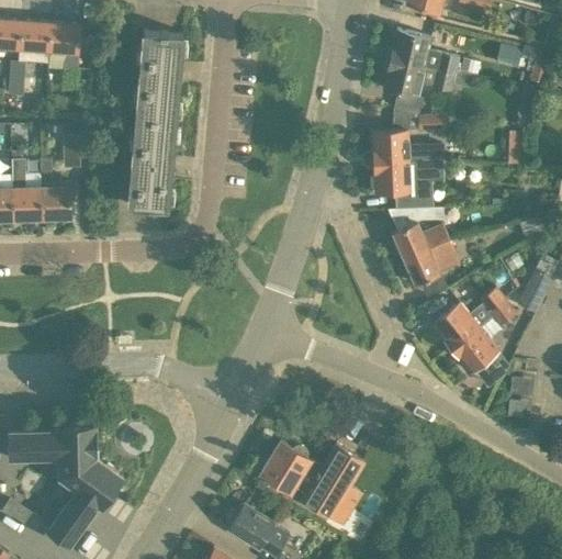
[(405,0),(405,4),(438,13),(441,0),(405,0)]
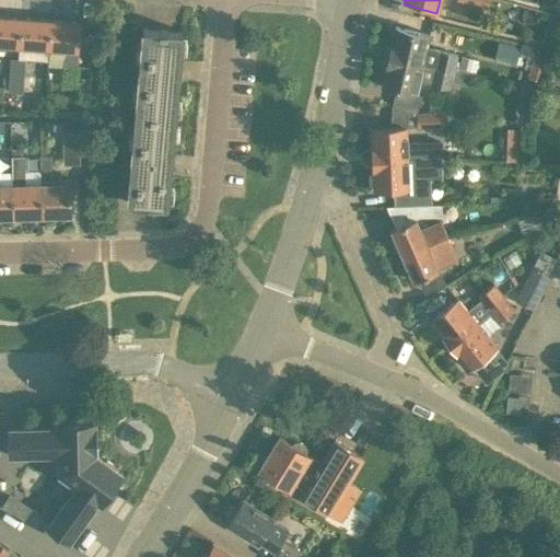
[(456,0),(456,2),(486,11),(488,0),(456,0)]
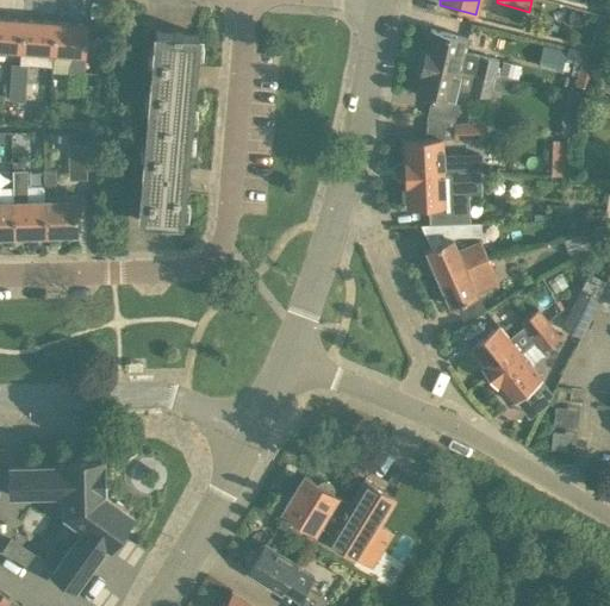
[(0,52),(22,55),(24,23),(0,20),(0,52)]
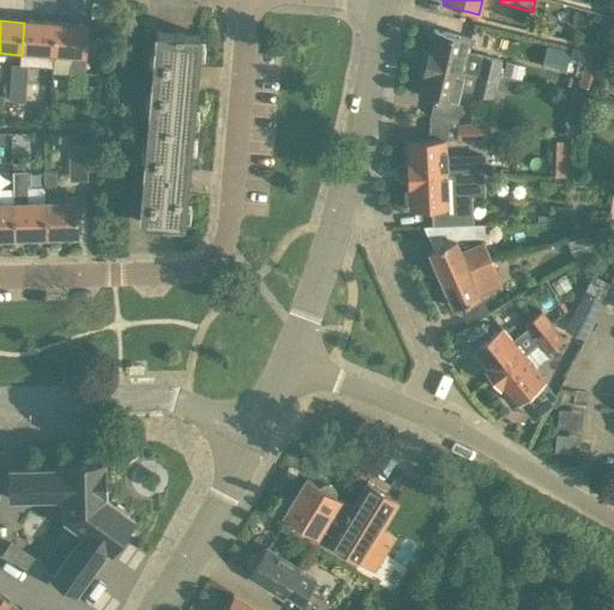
[(53,58),(55,25),(24,23),(22,55),(53,58)]
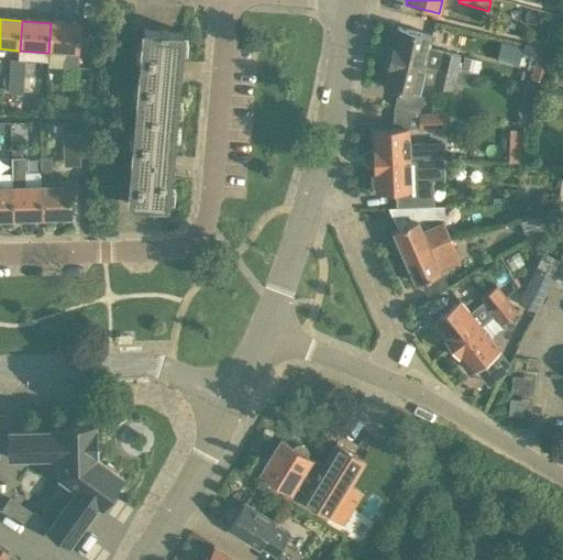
[(77,73),(80,25),(51,23),(48,53),(64,54),(63,72),(77,73)]
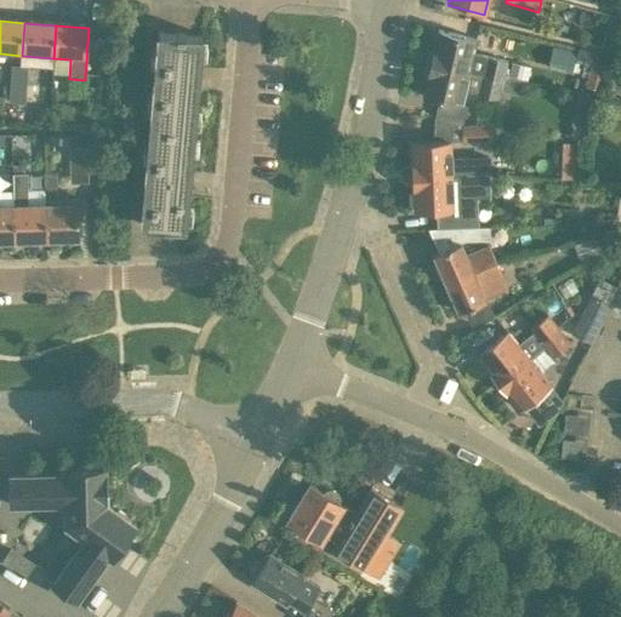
[(438,33),(429,67),(502,84),(507,64),(472,56),(476,41),(438,33)]
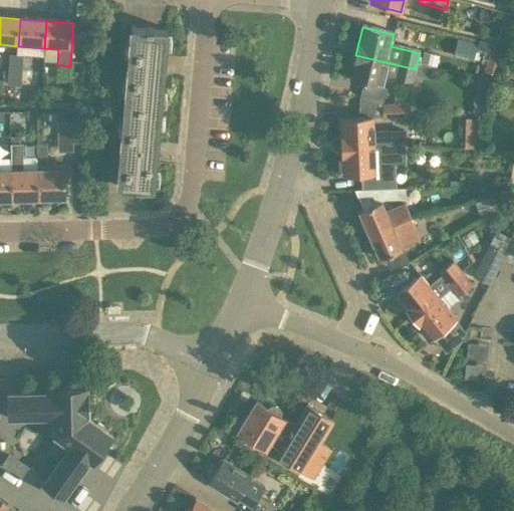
[(131,28),(116,189),(153,192),(155,167),(165,58),(167,31),(131,28)]
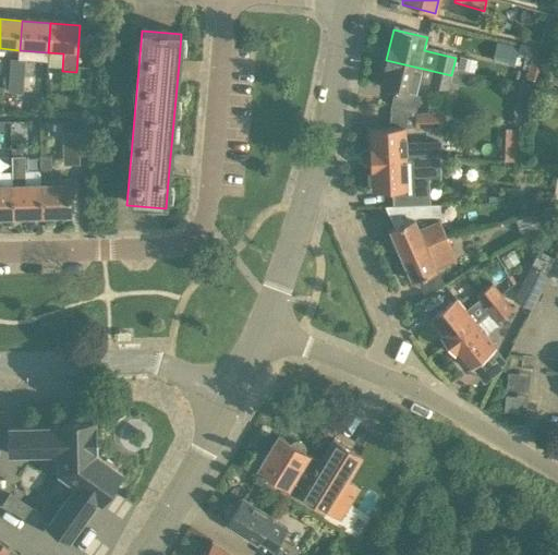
[(531,58),(532,51),(518,48),(517,55),(531,58)]
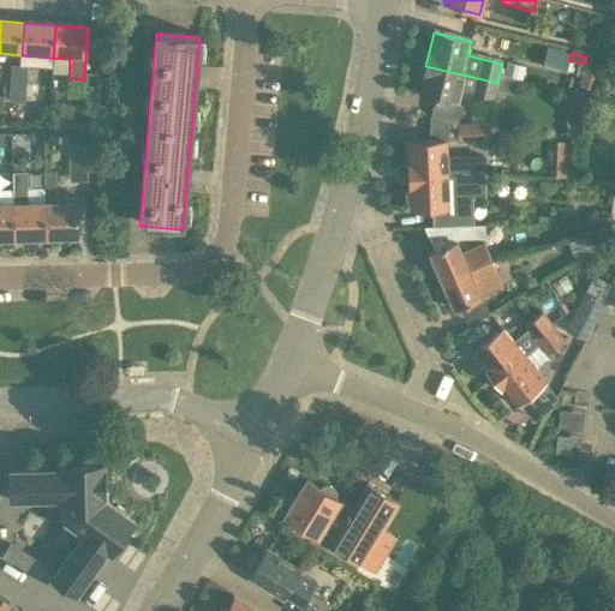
[(585,63),(579,90),(589,93),(595,65),(585,63)]
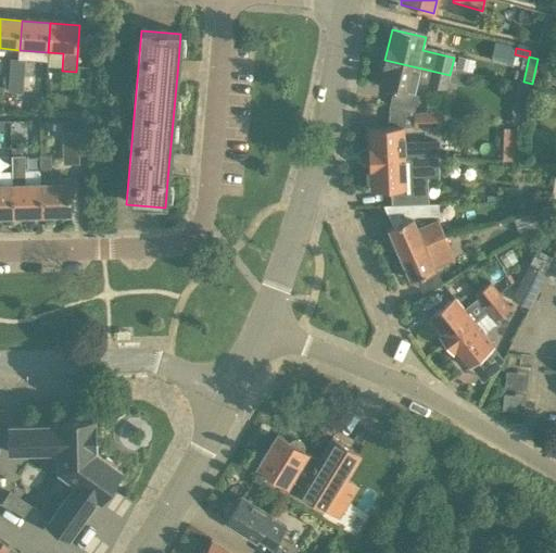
[(446,92),(450,75),(384,60),(378,88),(411,97),(414,85),(446,92)]
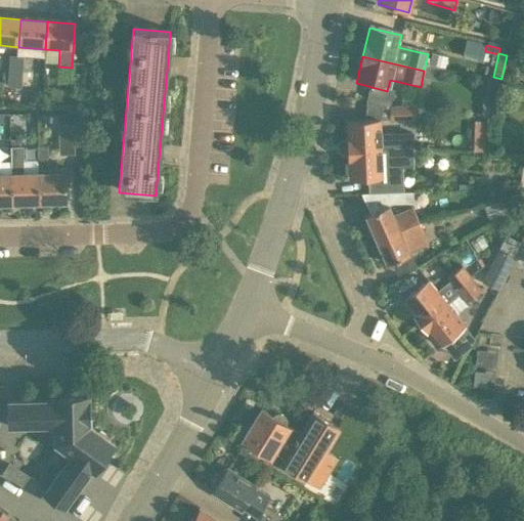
[(9,58),(8,75),(22,76),(23,59),(9,58)]
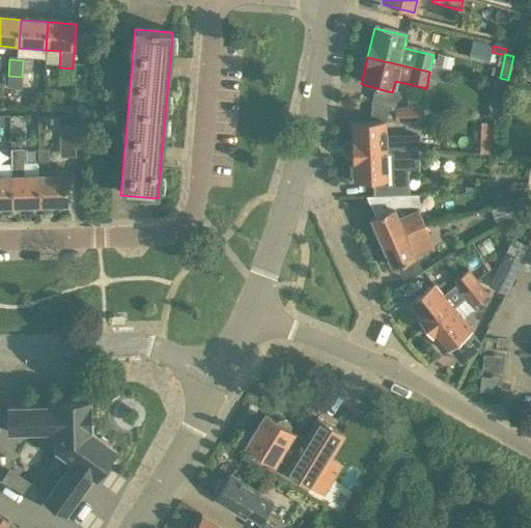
[(21,92),(22,77),(8,76),(7,91),(21,92)]
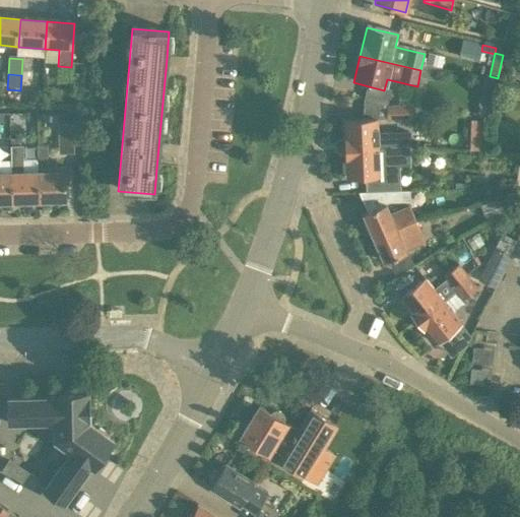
[(27,92),(27,108),(40,108),(40,92),(27,92)]
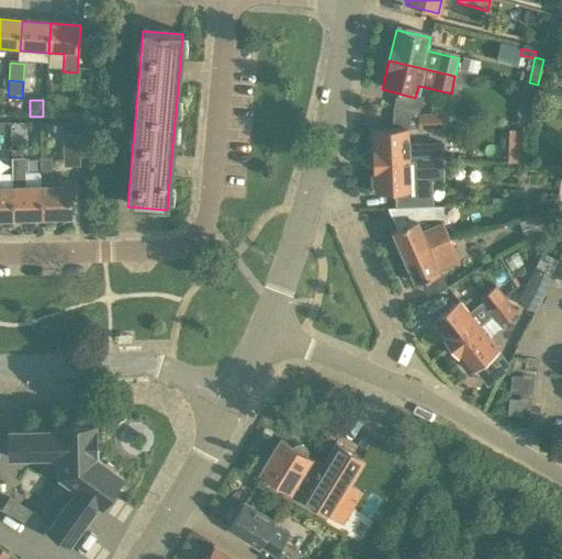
[(417,118),(417,132),(446,131),(446,116),(417,118)]
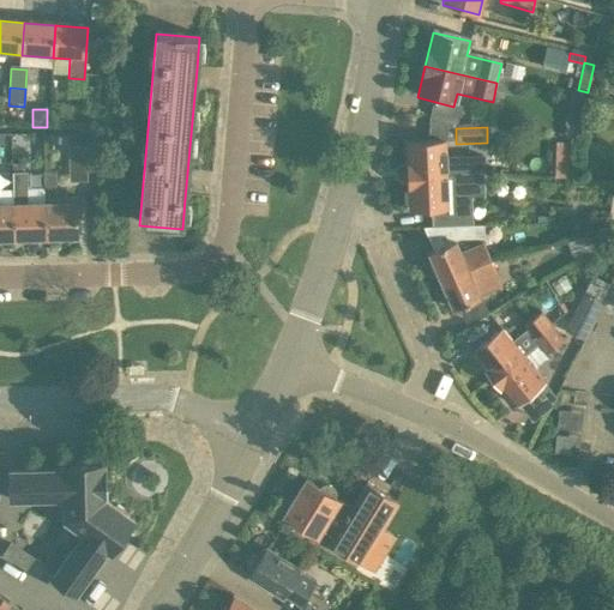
[(555,177),(570,177),(571,142),(557,142),(555,177)]
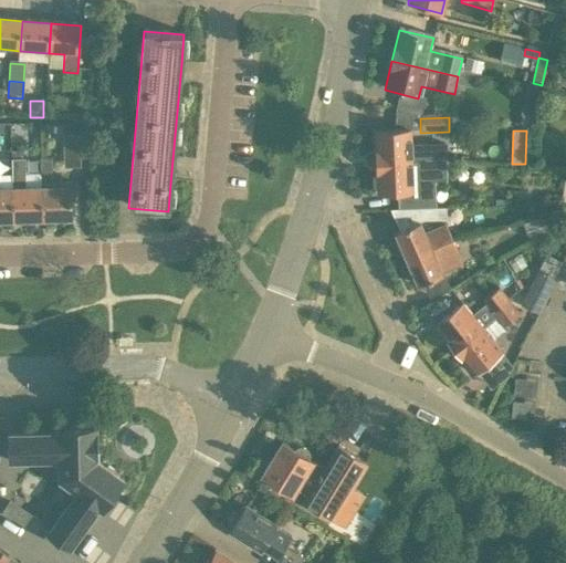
[(409,133),(375,134),(376,166),(444,164),(444,146),(410,147),(409,133)]
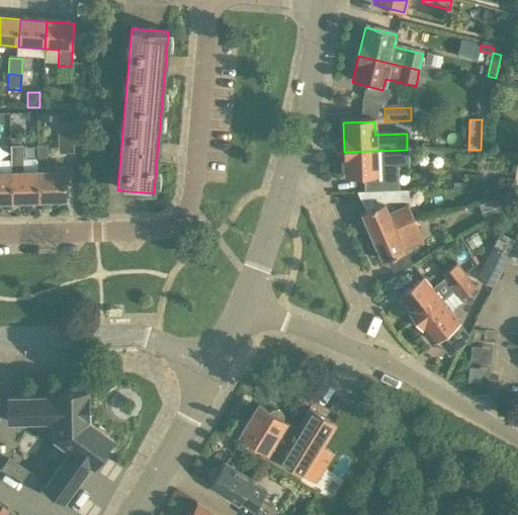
[(59,123),(60,152),(75,152),(74,123),(59,123)]
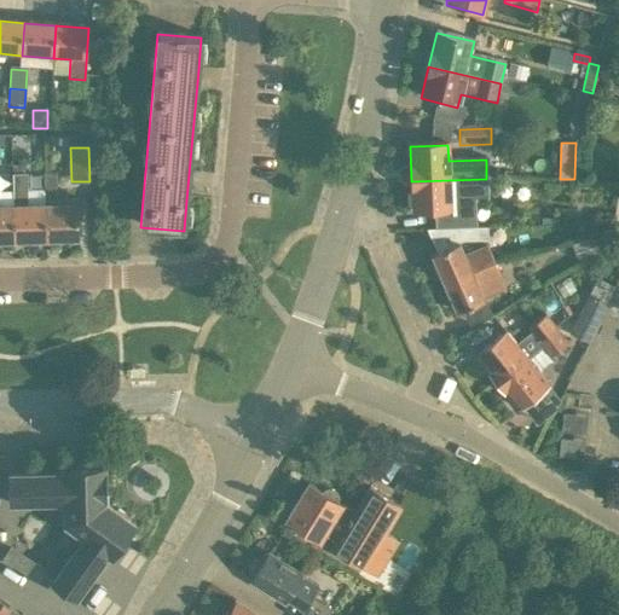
[(57,174),(44,174),(42,192),(57,192),(57,174)]
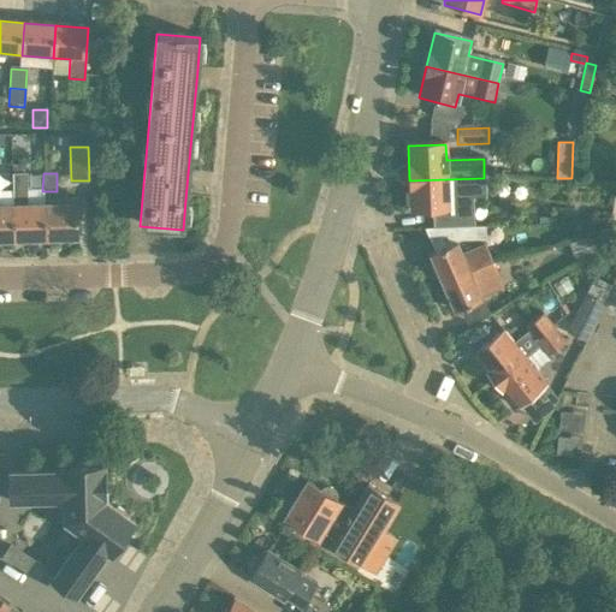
[(12,176),(13,207),(12,207),(15,241),(43,241),(43,206),(28,206),(27,174),(12,176)]
